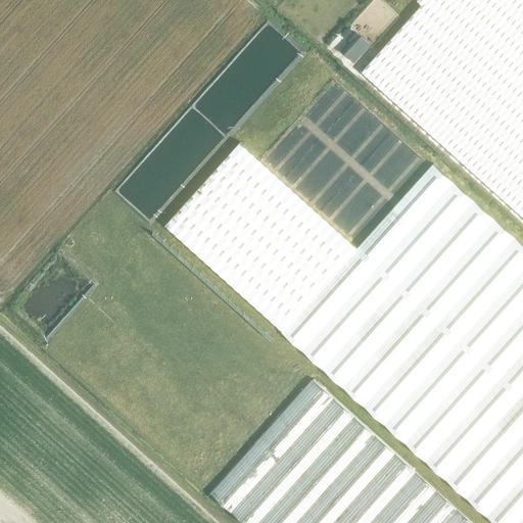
[(522,0),(417,0),(422,3),(362,70),(522,215),(522,0)]
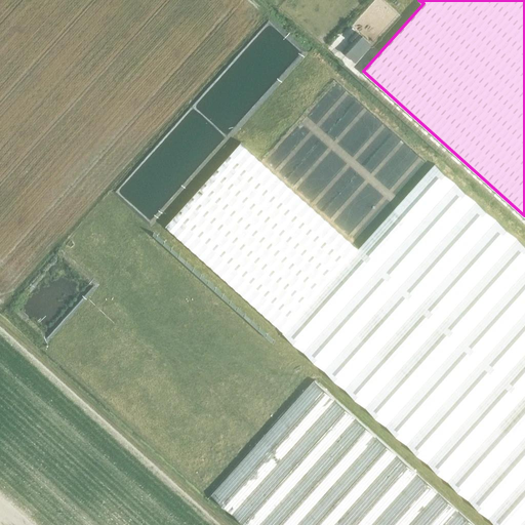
[(336,39),(357,59),(372,44),(352,24),(336,39)]
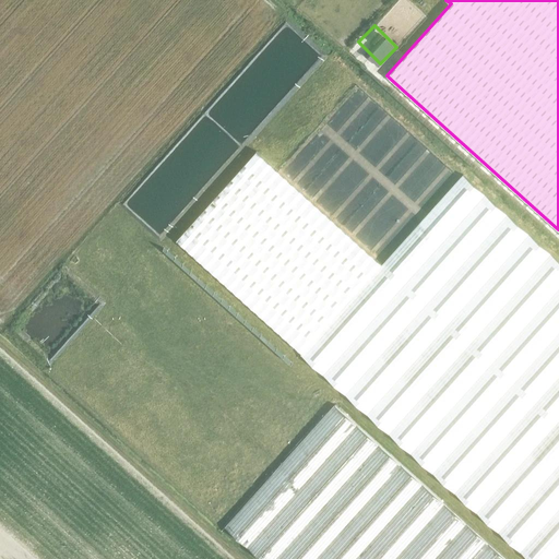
[(177,239),(302,353),(385,260),(260,146),(177,239)]
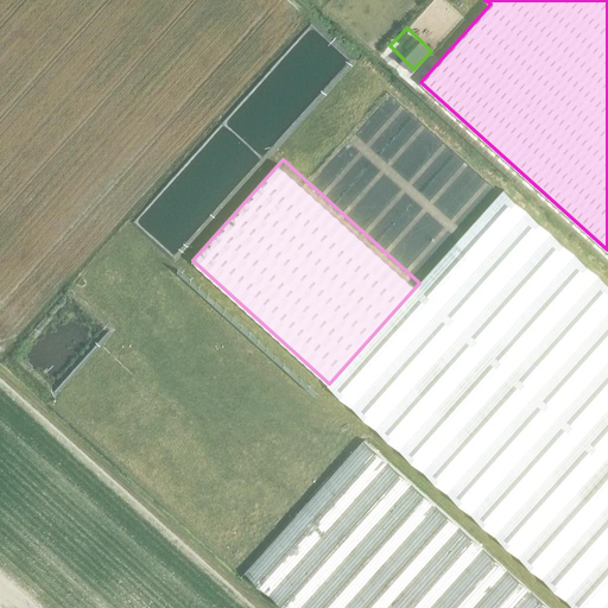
[(607,607),(607,283),(504,189),(419,283),(329,384),(328,385),(576,607),(607,607)]
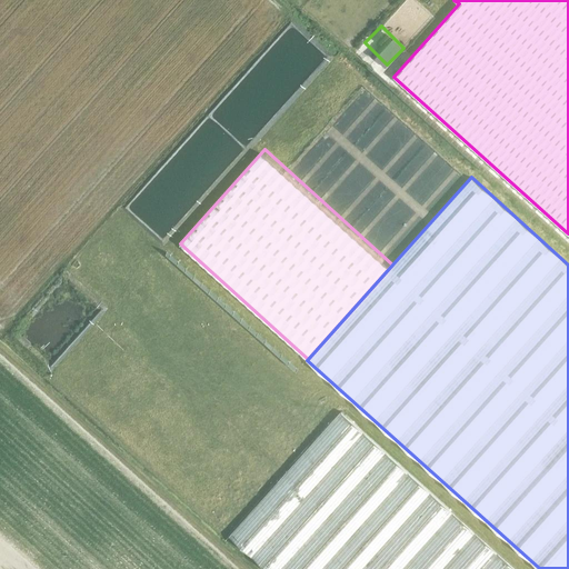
[(267,568),(517,568),(341,411),(230,536),(267,568)]
